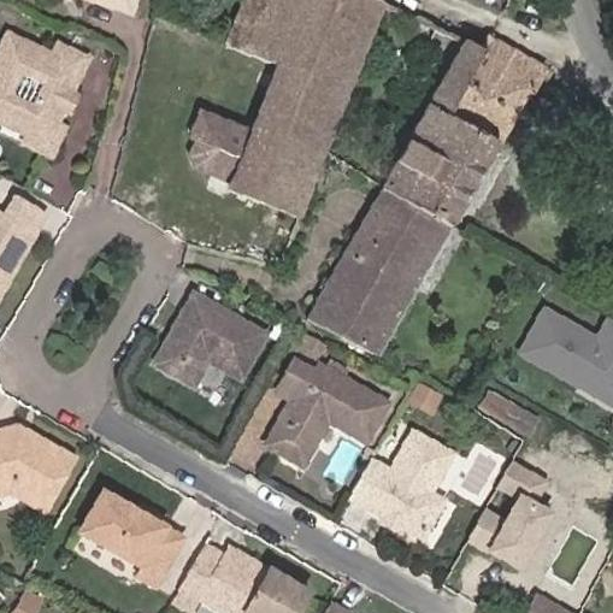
[(241,0),(227,40),(306,70),(331,0),(241,0)]
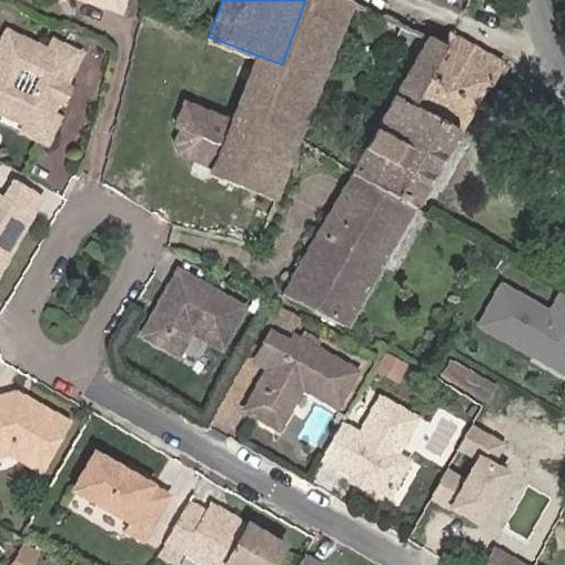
[(263,111),(302,135),(355,2),(351,0),(305,0),(282,64),(263,111)]
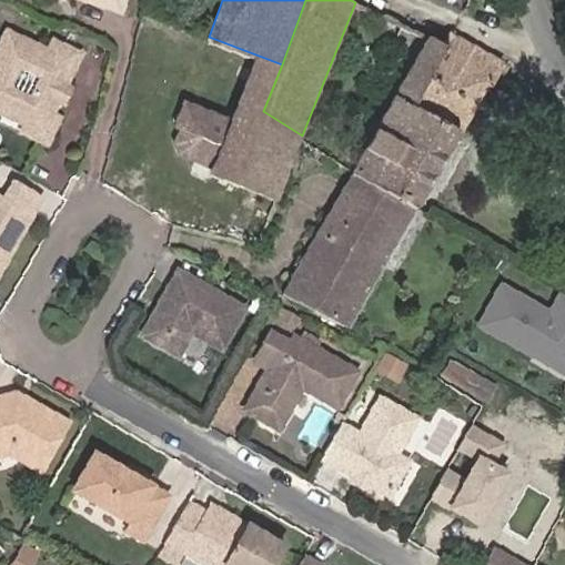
[(79,49),(51,36),(47,46),(6,27),(0,39),(0,108),(23,120),(31,123),(47,118),(50,109),(57,96),(63,98),(70,82),(66,80),(79,49)]
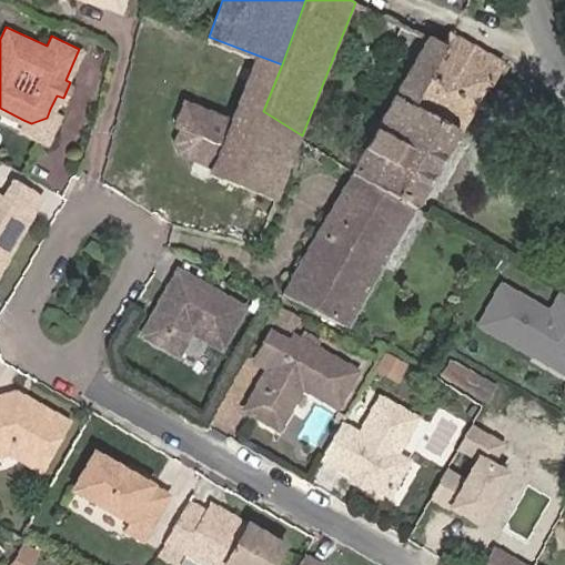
[(415,205),(419,207),(490,84),(491,86),(504,61),(451,30),(443,43),(427,36),(387,108),(353,169),(352,170),(370,180),(380,185),(415,205)]
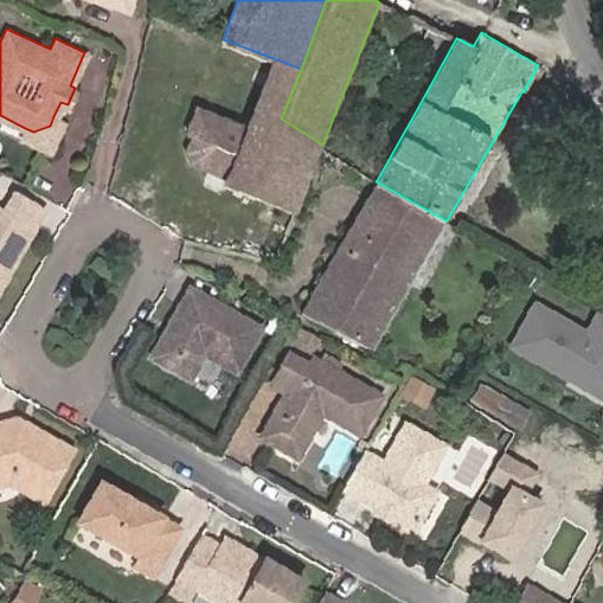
[(295,210),(322,145),(281,119),(301,69),(223,39),(187,134),(192,136),(187,151),(192,162),(228,177),(225,184),(295,210)]
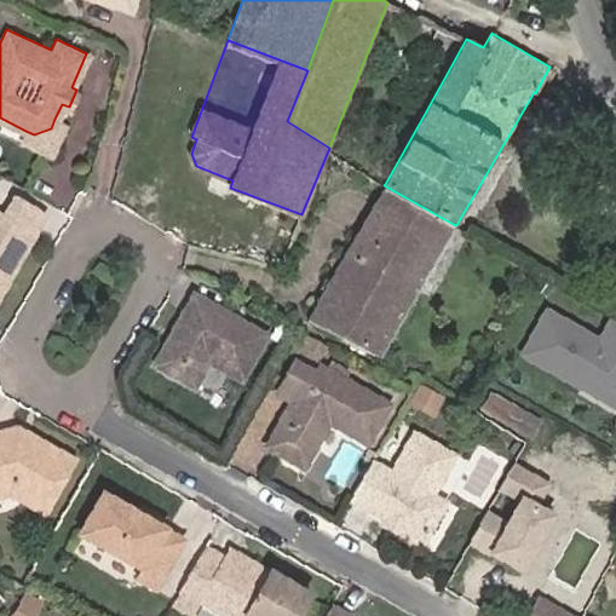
[(34,134),(26,131),(23,137),(38,144),(52,150),(58,137),(64,122),(55,119),(51,128),(34,134)]
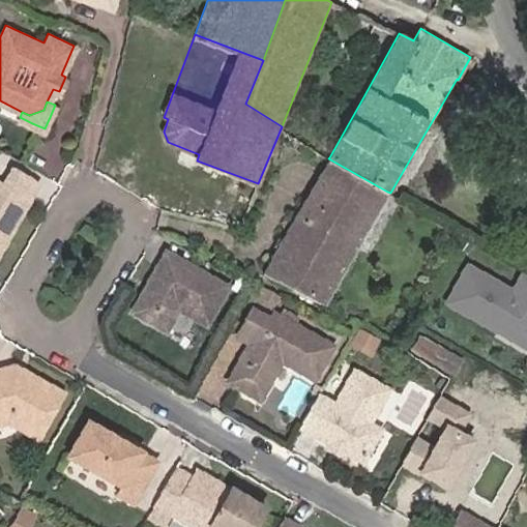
[(330,213),(354,173),(345,168),(328,158),(305,199),(330,213)]
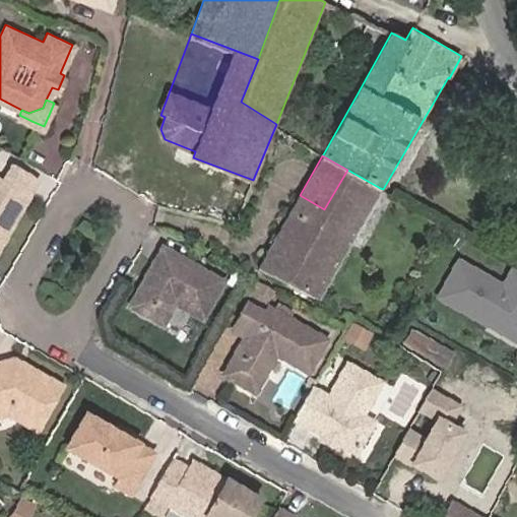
[(0,246),(39,178),(10,164),(1,179),(0,178),(0,246)]
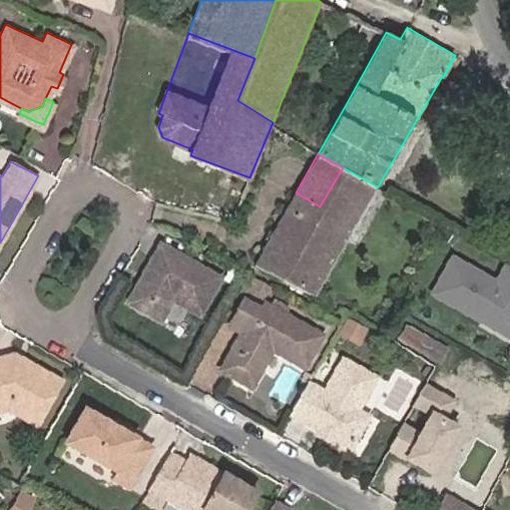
[(343,167),(320,206),(296,192),(256,265),(315,295),(375,185),(343,167)]
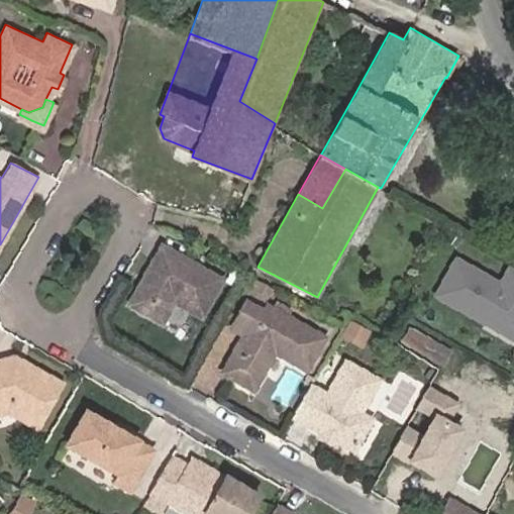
[(200,313),(222,276),(161,242),(129,300),(162,320),(174,299),(200,313)]
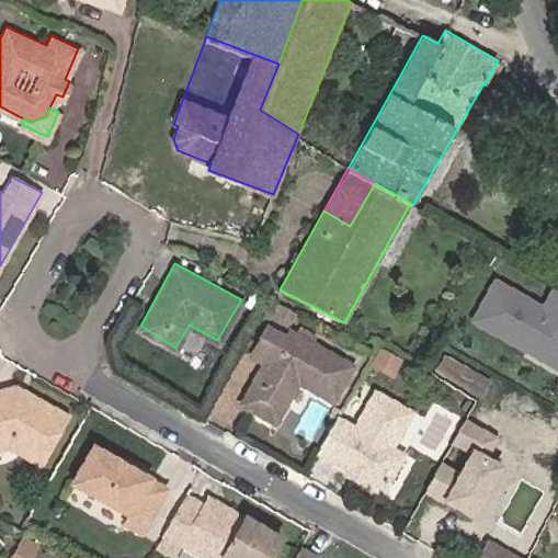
[(557,287),(555,286),(544,306),(496,279),(474,318),(539,355),(557,351),(557,287)]
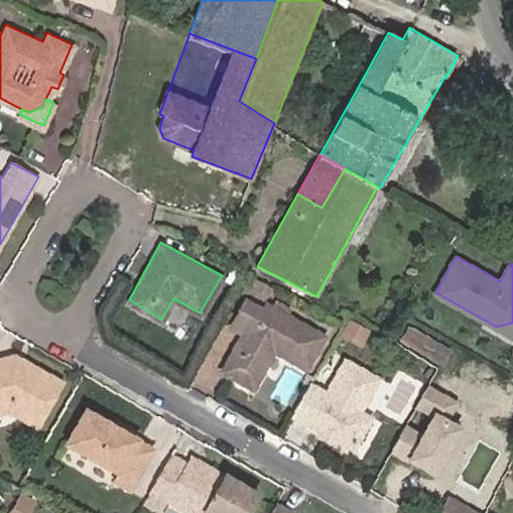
[(239,284),(246,272),(235,266),(228,278),(239,284)]
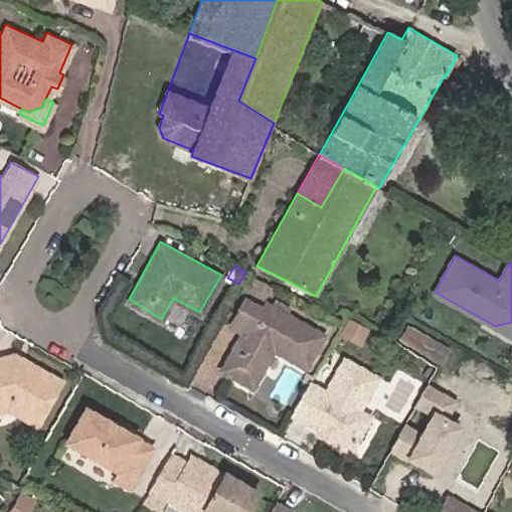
[(264,295),(269,285),(256,278),(250,287),(264,295)]
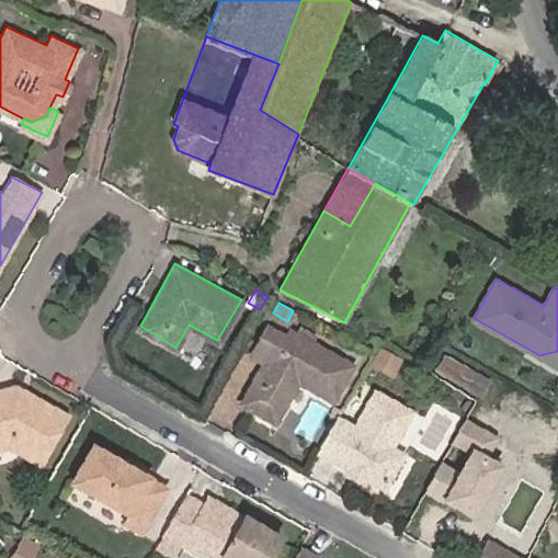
[(264,373),(247,403),(275,420),(298,380),(327,395),(337,393),(353,363),(291,327),(286,333),(268,323),(252,353),(263,360),(258,369),(264,373)]
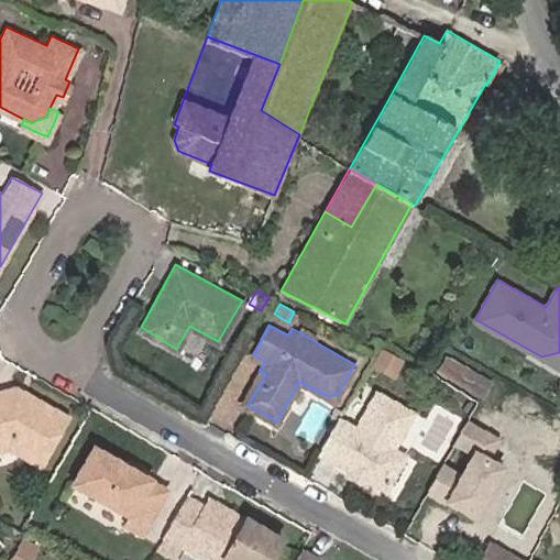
[(377,354),(374,360),(395,371),(404,357),(384,343),(377,354)]
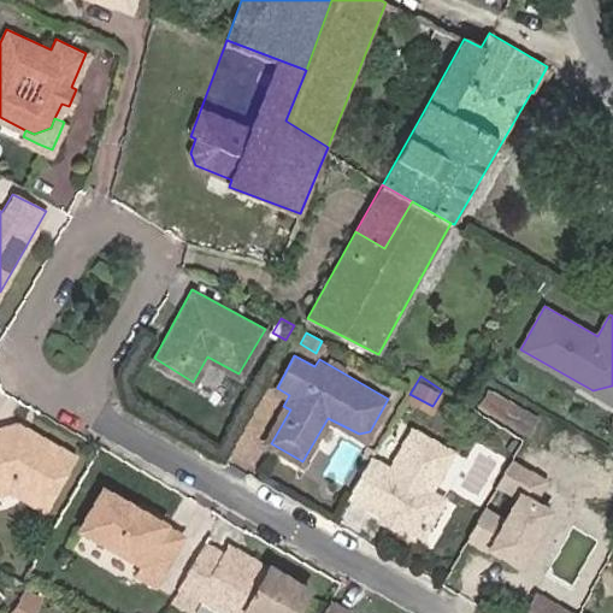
[(612,385),(593,390),(612,401),(612,385)]
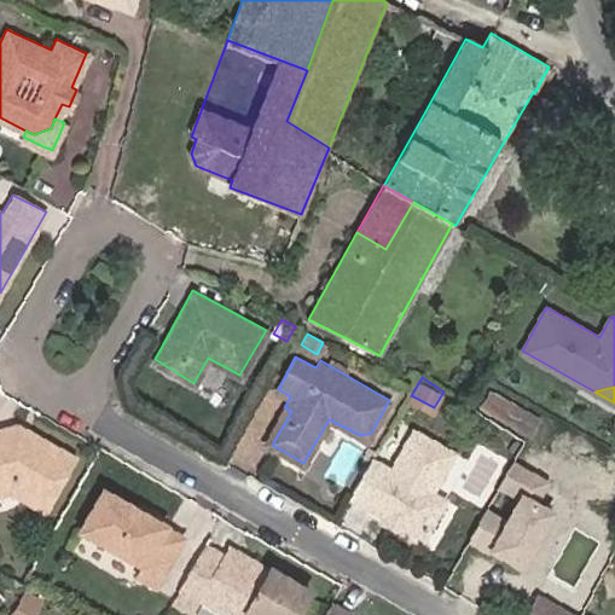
[(526,411),(492,392),(483,406),(517,425),(526,411)]
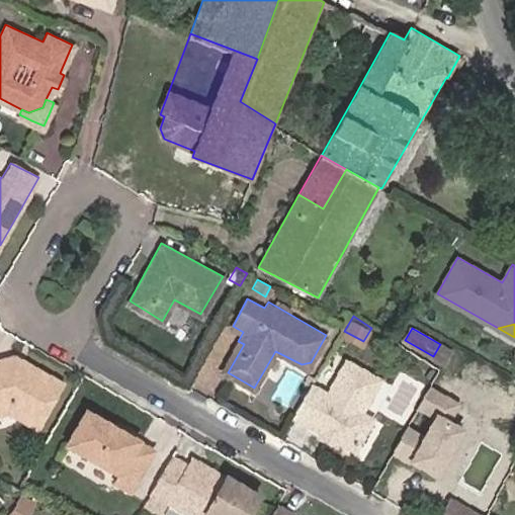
[(244,344),(238,341),(223,369),(228,372),(244,344)]
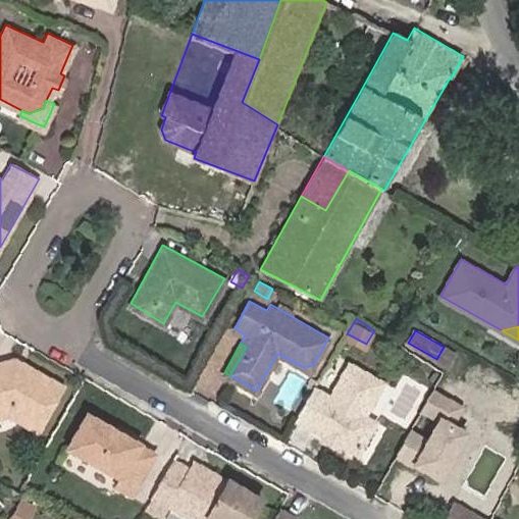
[(449,365),(456,353),(444,347),(436,359),(449,365)]
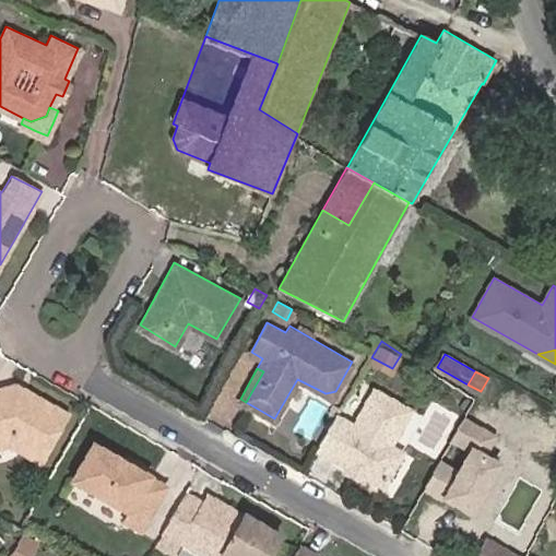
[(6,385),(19,392),(22,387),(15,382),(6,385)]
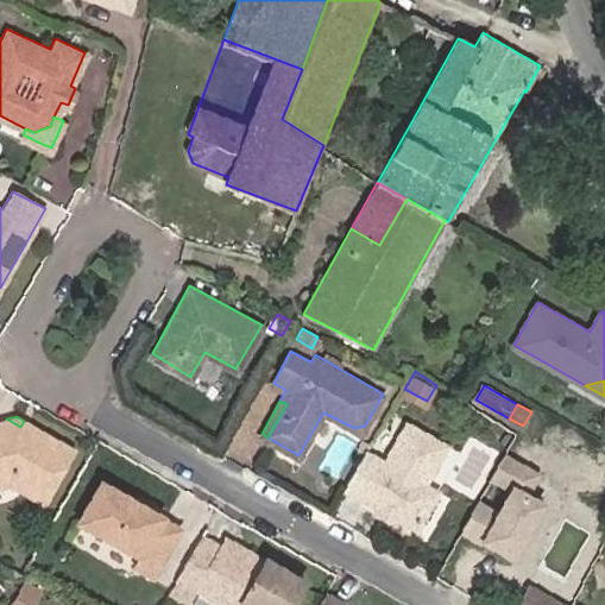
[(0,481),(10,480),(43,499),(71,448),(24,421),(20,427),(6,418),(0,424),(0,481)]
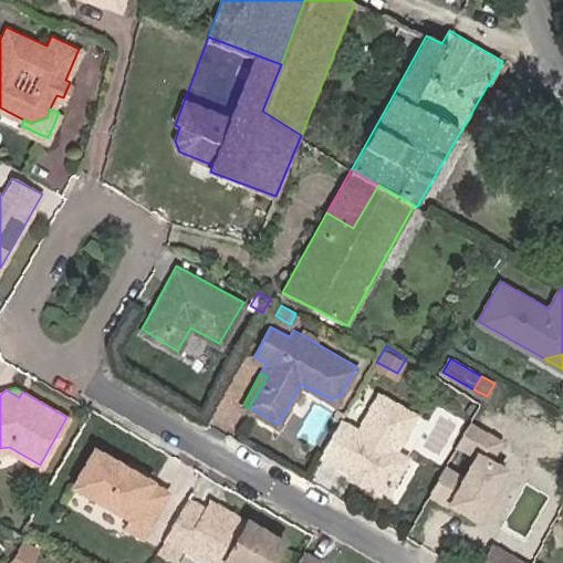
[(342,420),(323,455),(351,470),(353,467),(372,477),(372,479),(388,489),(407,455),(395,448),(414,413),(378,393),(358,429),(342,420)]
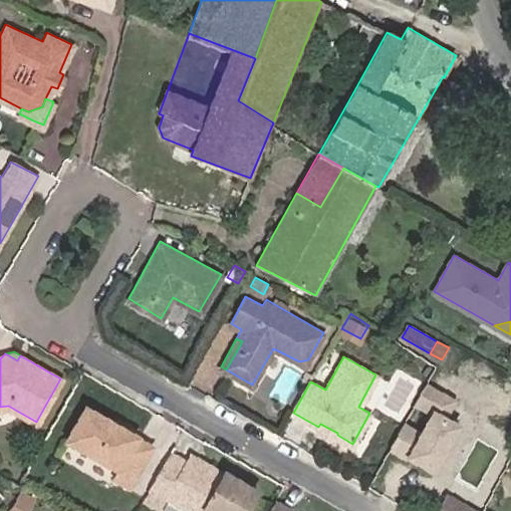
[(460,399),(430,381),(416,405),(433,414),(424,430),(408,421),(392,449),(438,476),(468,424),(451,415),(460,399)]
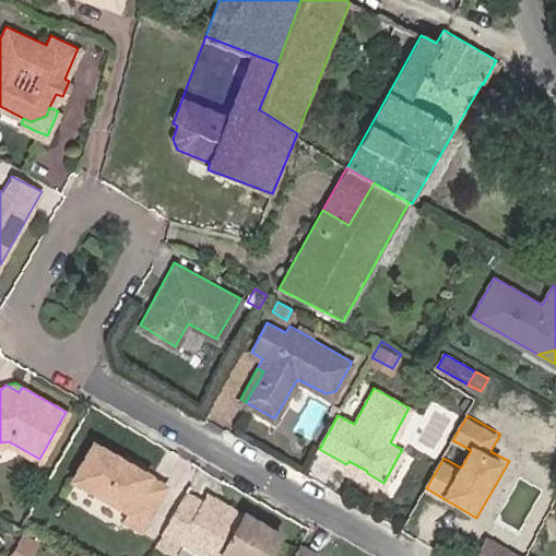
[(92,441),(72,477),(128,510),(123,518),(140,528),(165,483),(148,474),(92,441)]
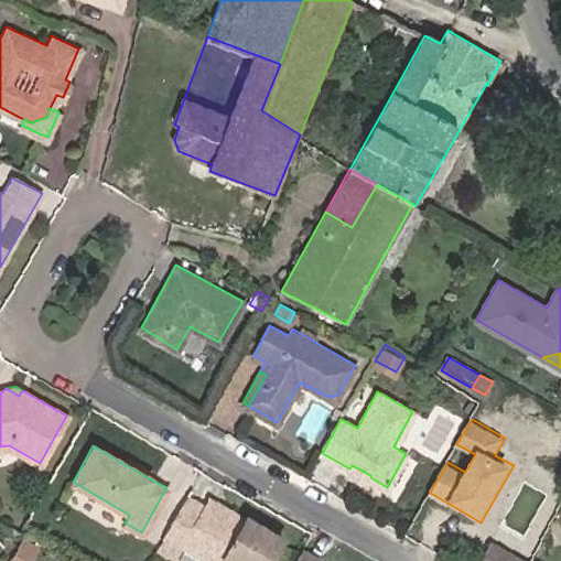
[(348,472),(368,482),(370,477),(370,475),(352,465),(349,468),(348,472)]
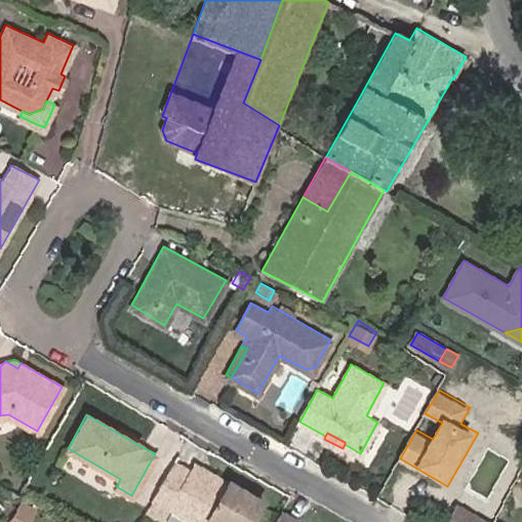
[(175,458),(154,497),(170,508),(195,521),(204,521),(209,521),(211,521),(249,521),(262,500),(229,481),(226,486),(192,468),(175,458)]
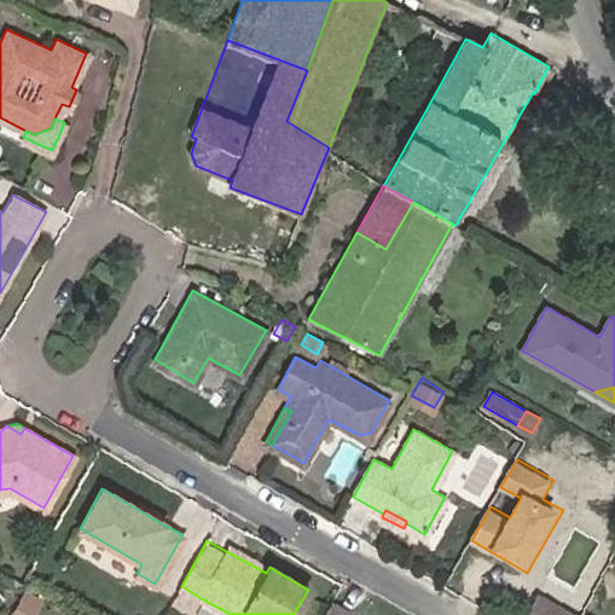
[(230,544),(226,551),(266,573),(270,567),(230,544)]
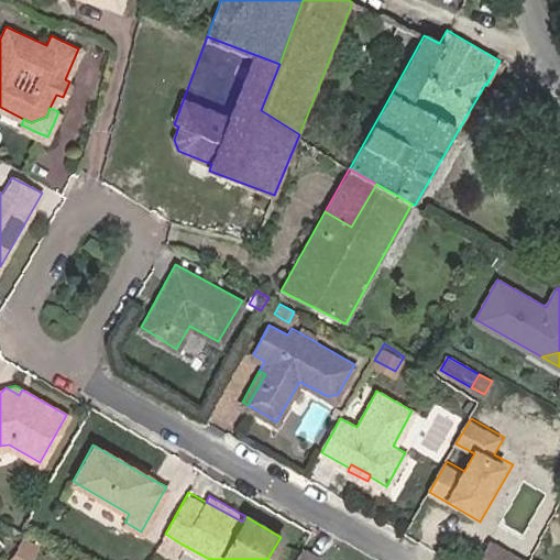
[(183,545),(165,534),(157,548),(175,559),(183,545)]
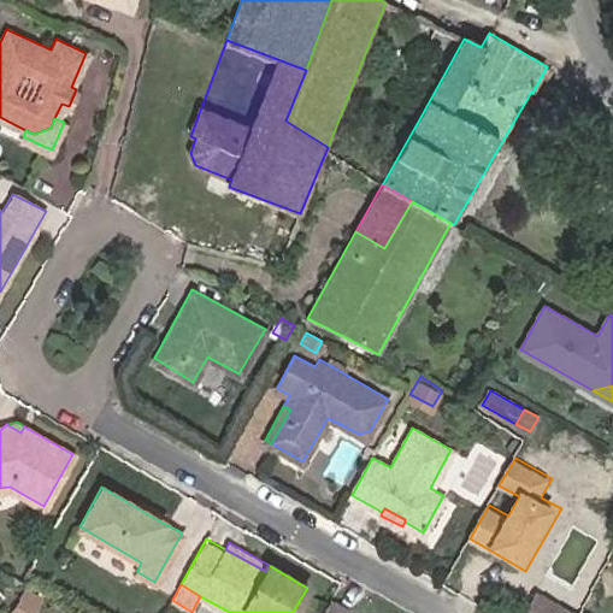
[(28,589),(12,612),(29,612),(40,595),(28,589)]
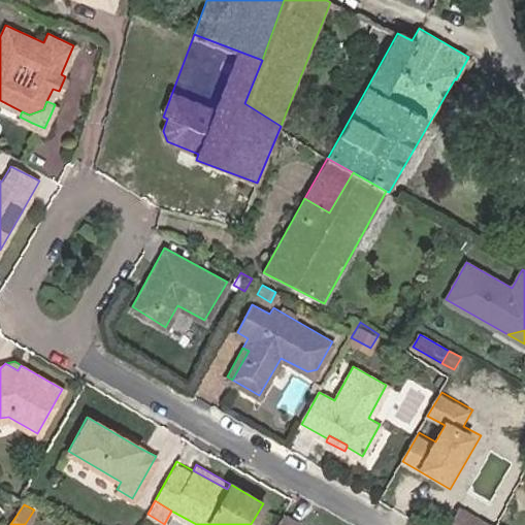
[(493,524),(459,505),(453,516),(468,524),(493,524)]
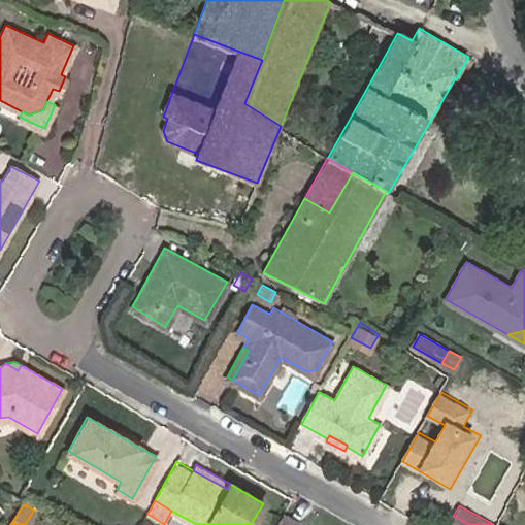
[(295,524),(296,523),(282,515),(275,524),(295,524)]
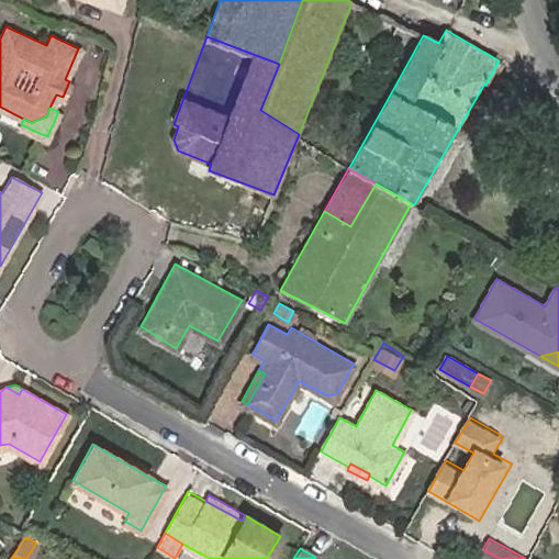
[(499,558),(482,549),(477,558),(499,558)]
